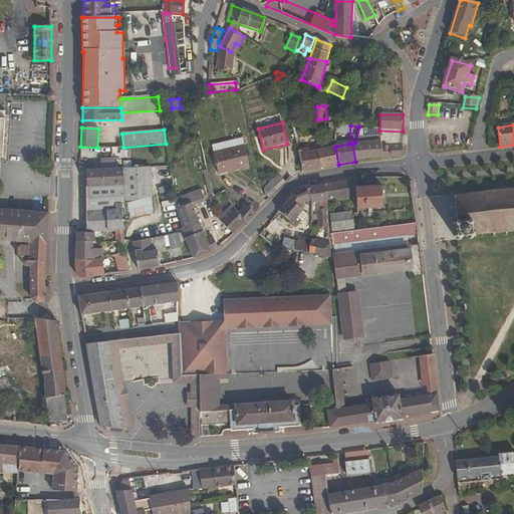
[(352,144),(355,162),(383,158),(401,157),(403,132),(379,131),(380,141),(355,143),(352,144)]
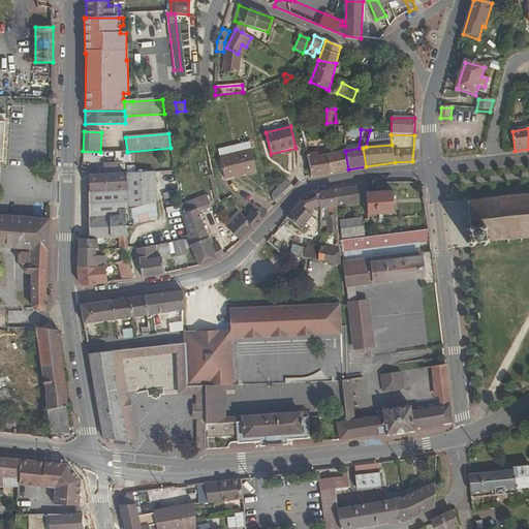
[(115,160),(128,158),(126,150),(114,153),(115,160)]
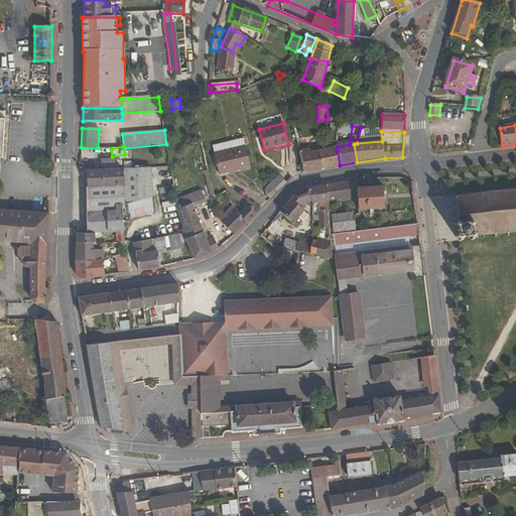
[(245,146),(214,153),(220,175),(250,167),(245,146)]
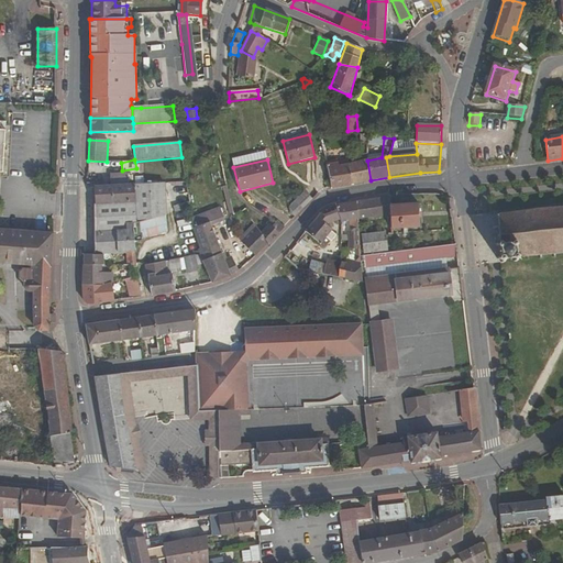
[(327,161),(327,168),(339,166),(338,159),(327,161)]
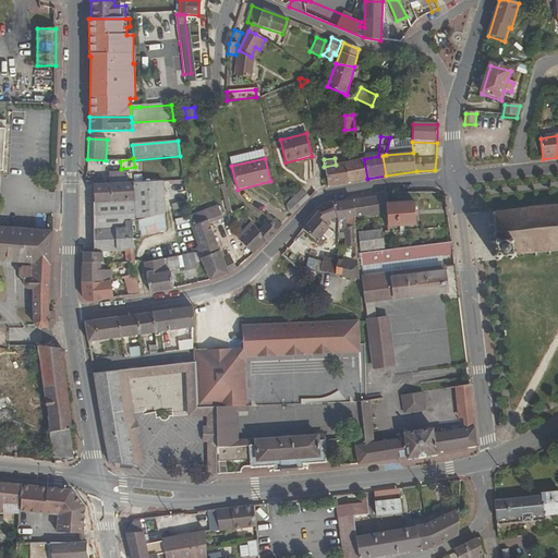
[(349,182),(367,179),(364,159),(346,162),(349,182)]
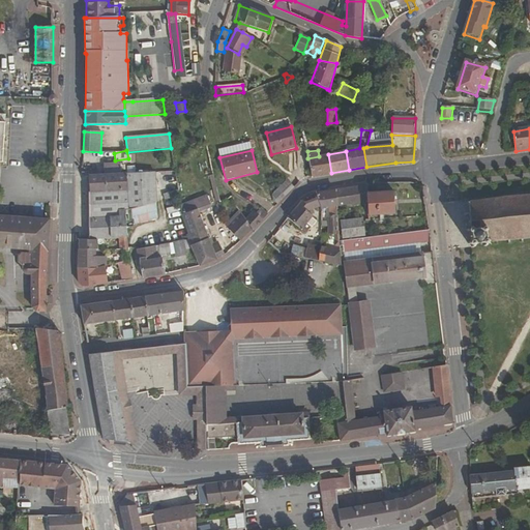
[(312,177),(331,173),(328,154),(319,156),(307,158),(312,177)]
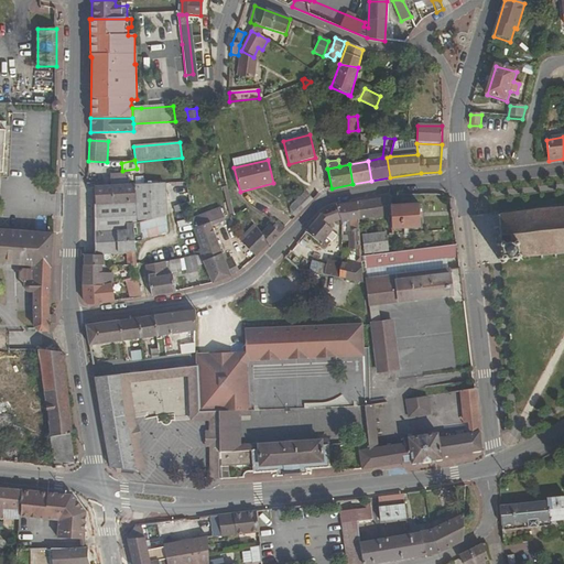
[(127,253),(138,253),(133,226),(166,216),(165,209),(164,184),(94,188),(95,206),(94,207),(95,256),(104,256),(127,253)]
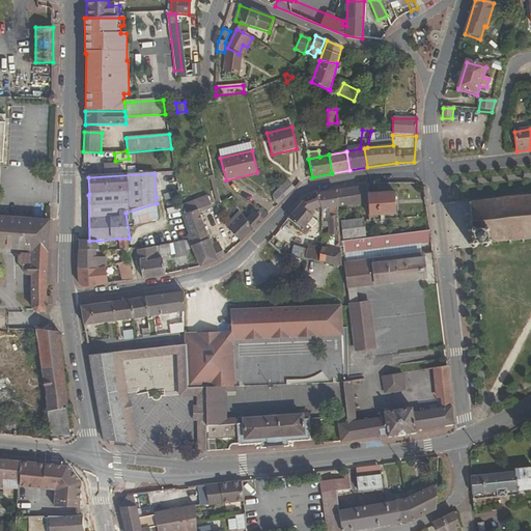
[(369,194),(368,185),(357,187),(359,204),(368,202),(369,194)]
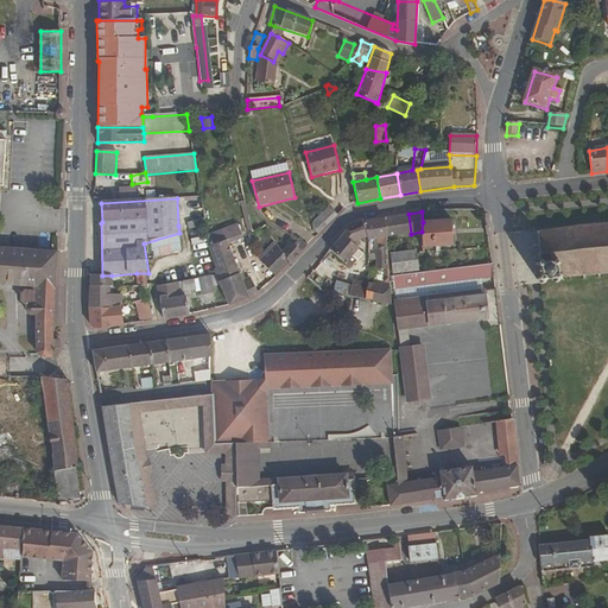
[(318,236),(337,217),(333,213),(315,233),(318,236)]
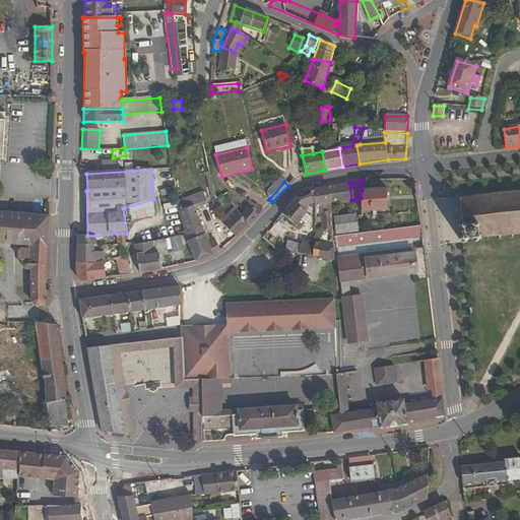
[(351,200),(349,183),(328,187),(331,203),(351,200)]
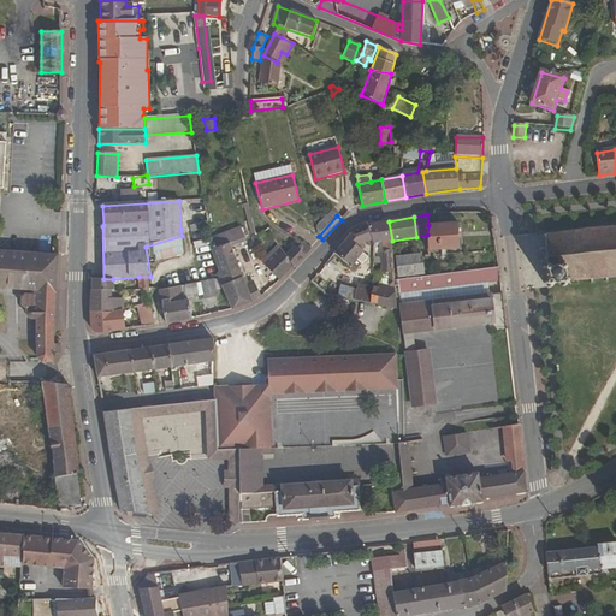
[(208,229),(208,221),(181,229),(182,236),(208,229)]
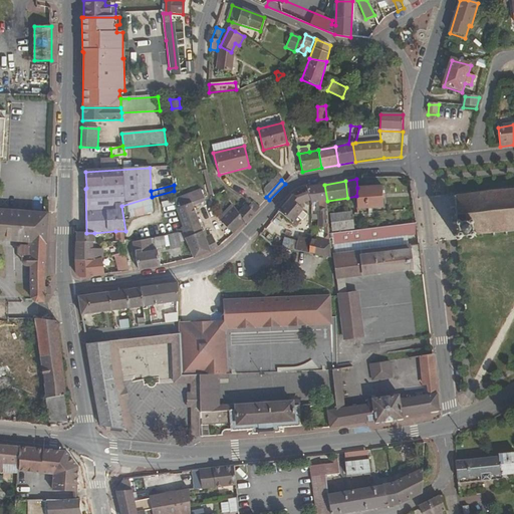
[(327,201),(324,185),(308,188),(306,190),(307,193),(310,201),(311,203),(327,201)]
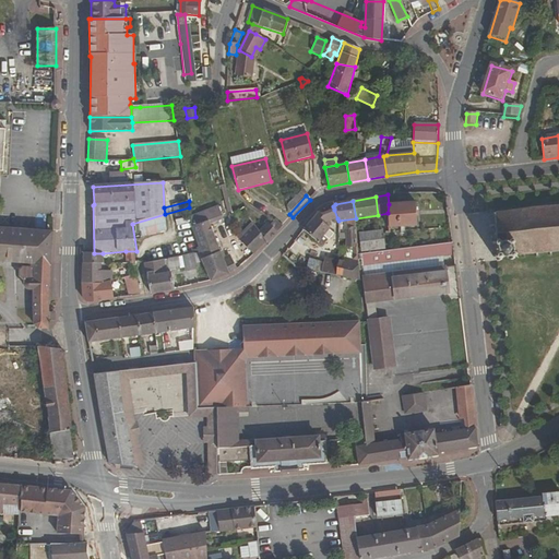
[(389,204),(388,213),(388,227),(416,225),(415,202),(389,204)]
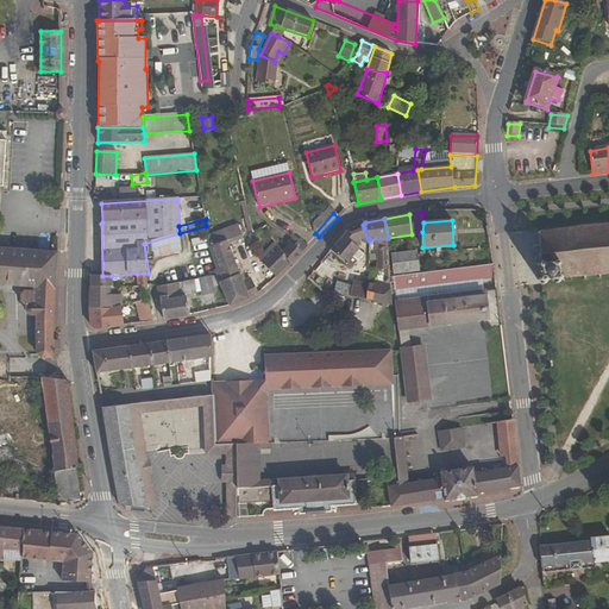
[(535,228),(534,231),(538,233),(539,243),(535,244),(535,248),(539,246),(539,251),(542,251),(542,259),(540,261),(540,264),(538,265),(538,269),(542,269),(544,280),(539,280),(539,282),(542,282),(544,286),(547,284),(547,281),(558,280),(559,283),(562,283),(562,280),(571,278),(571,282),(573,282),(573,278),(585,277),(585,280),(589,280),(589,277),(601,275),(601,278),(604,278),(604,275),(608,274),(608,224),(597,225),(597,221),(595,223),(595,226),(583,227),(582,224),(579,224),(581,227),(567,228),(567,225),(565,226),(565,230),(556,230),(556,226),(552,227),(552,231),(541,232),(535,228)]
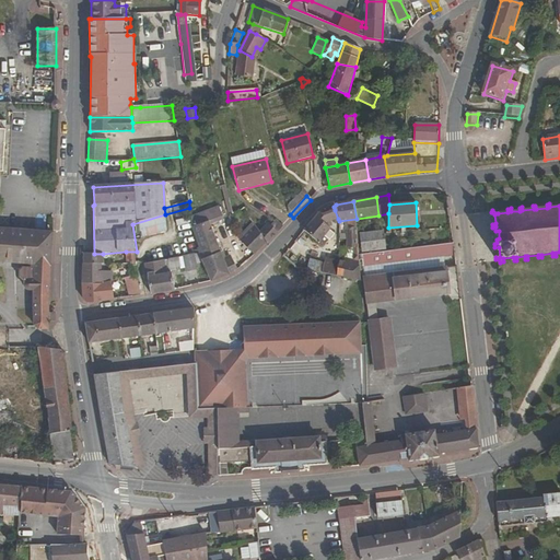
[(209,222),(210,225),(223,220),(219,208),(205,212),(209,222)]
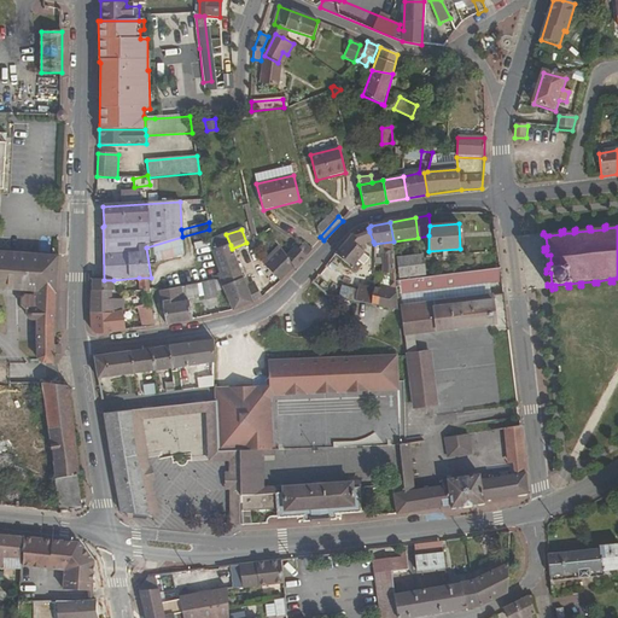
[(373,242),(369,232),(356,237),(354,234),(334,256),(356,274),(369,258),(363,255),(365,251),(359,248),(373,242)]
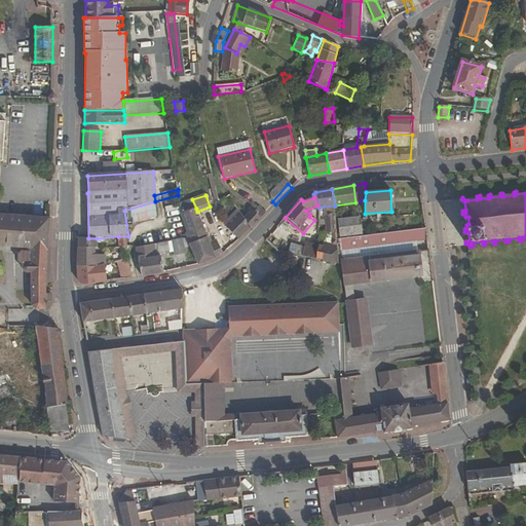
[(192,199),(179,204),(180,215),(196,209),(192,199)]
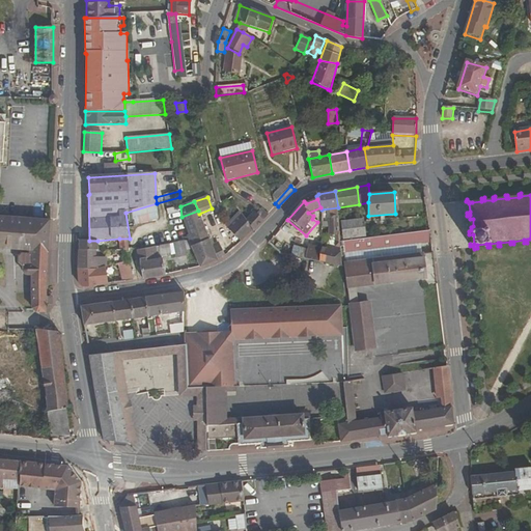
[(168,215),(179,213),(178,204),(167,206),(168,215)]
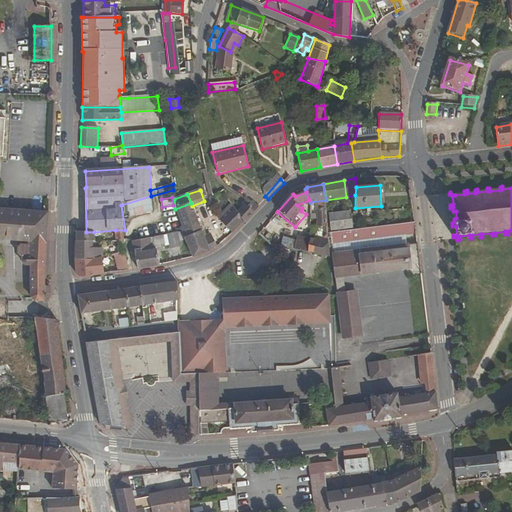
[(245,223),(259,208),(252,202),(247,207),(245,205),(237,213),(244,222),(245,223)]
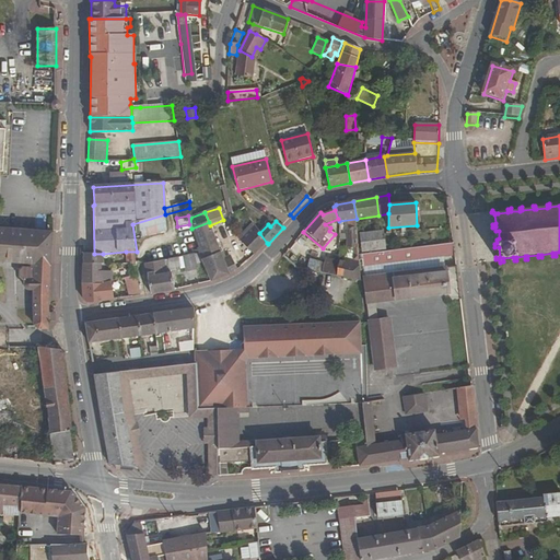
[(211,282),(237,271),(230,255),(222,258),(210,225),(209,222),(191,229),(200,253),(198,254),(203,268),(211,282)]
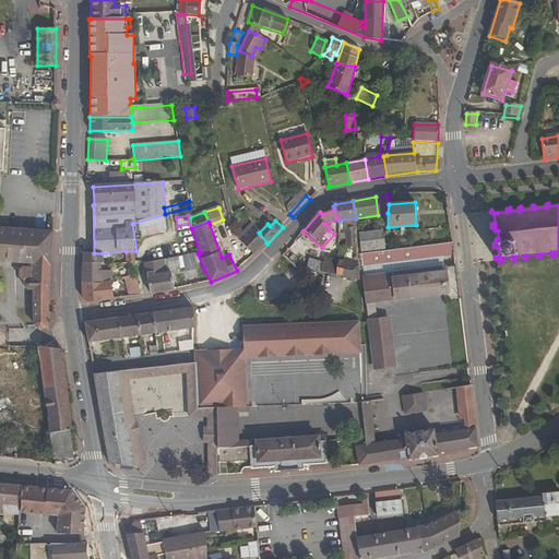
[(254,254),(266,242),(259,233),(251,223),(244,230),(246,234),(240,240),(254,254)]
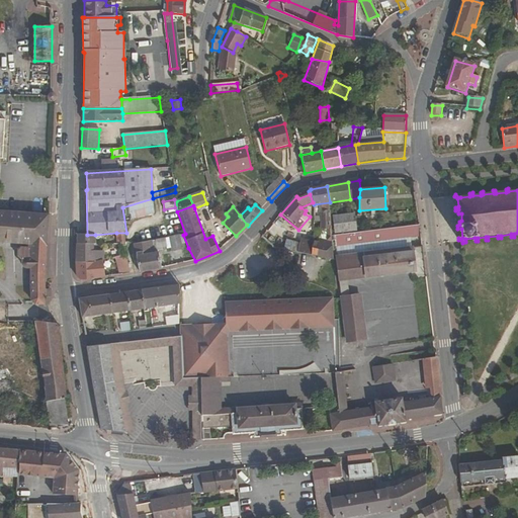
[(49,213),(0,209),(0,242),(29,244),(29,247),(20,246),(18,249),(18,257),(22,259),(24,267),(26,268),(30,268),(31,299),(35,305),(45,305),(46,248),(49,213)]
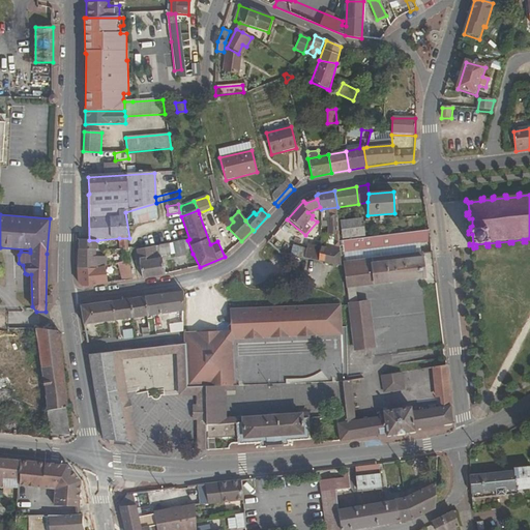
[(361,218),(341,223),(343,239),(363,236),(361,218)]
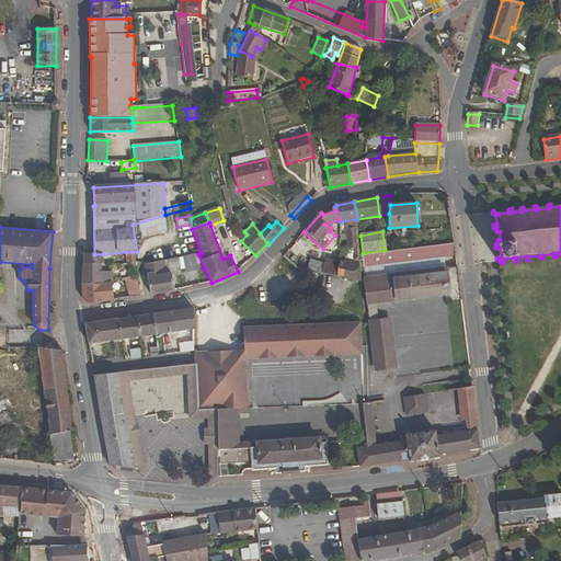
[(445,258),(456,256),(454,244),(362,255),(367,305),(376,304),(449,295),(445,258)]
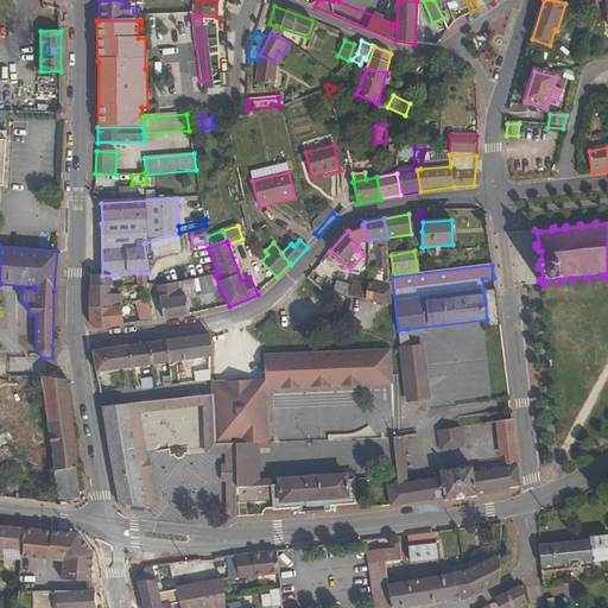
[(365,299),(367,284),(358,282),(359,273),(354,272),(350,286),(336,282),(333,293),(365,299)]
